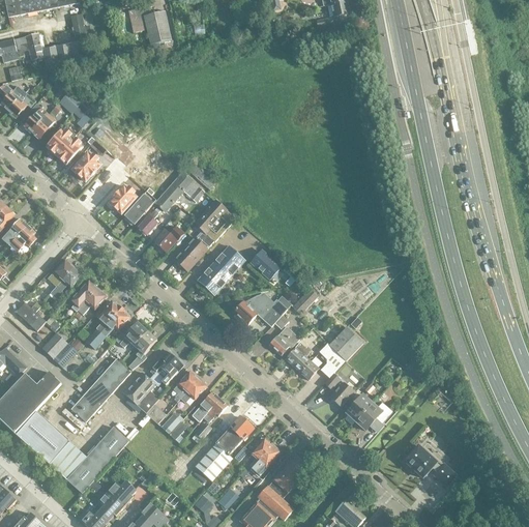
[(80,1),(79,0),(4,0),(7,16),(80,1)]
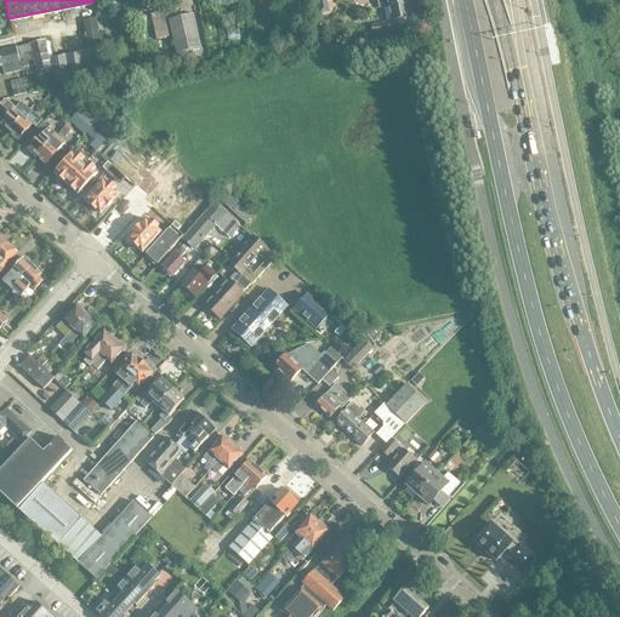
[(402,0),(387,4),(384,5),(387,20),(370,23),(373,30),(398,26),(397,17),(410,15),(407,0),(402,0)]
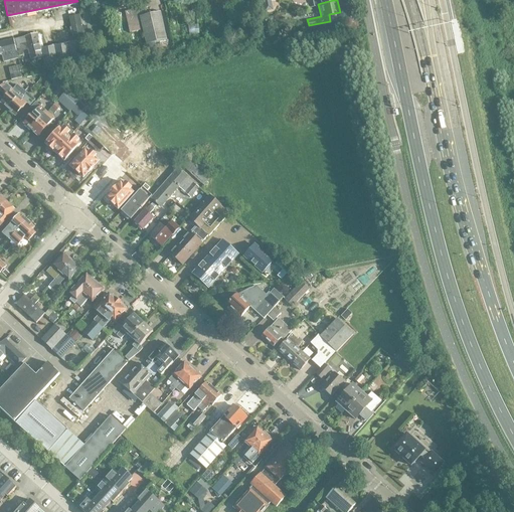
[(140,21),(139,14),(137,7),(125,9),(128,24),(140,21)]
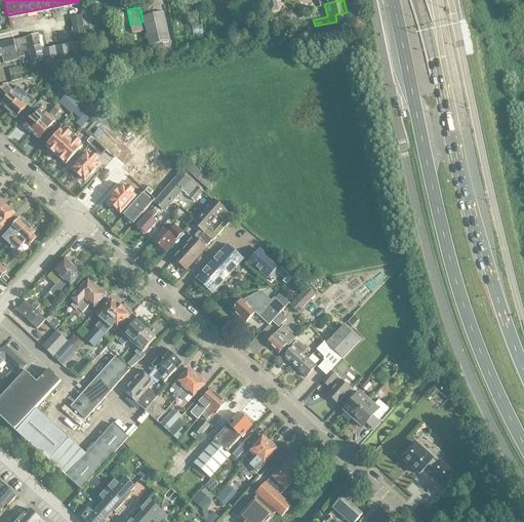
[(148,43),(169,38),(162,9),(142,14),(143,22),(148,43)]
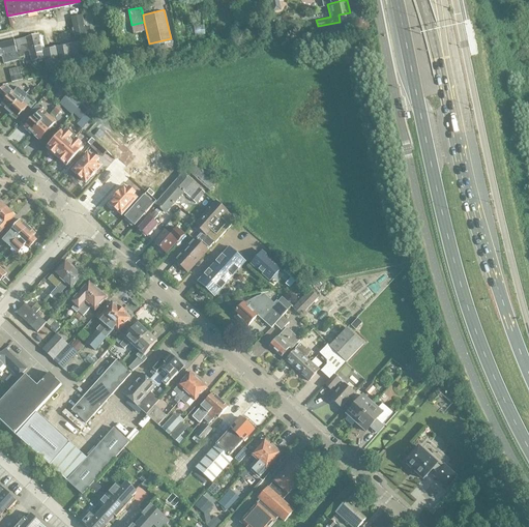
[(85,34),(82,13),(71,16),(76,36),(85,34)]
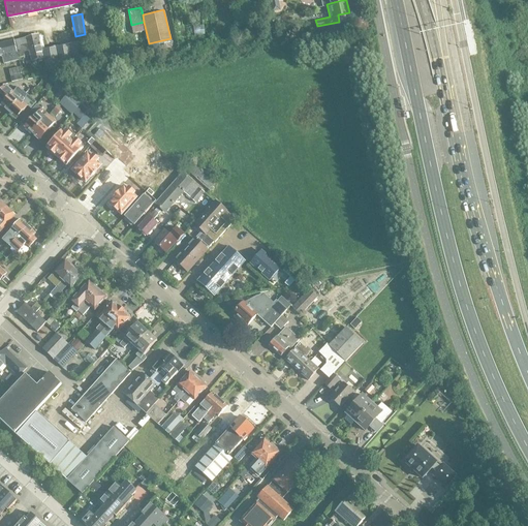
[(45,65),(87,58),(84,39),(42,48),(41,48),(37,31),(13,37),(18,55),(24,54),(23,49),(28,47),(31,59),(33,59),(34,63),(36,63),(37,66),(45,65)]
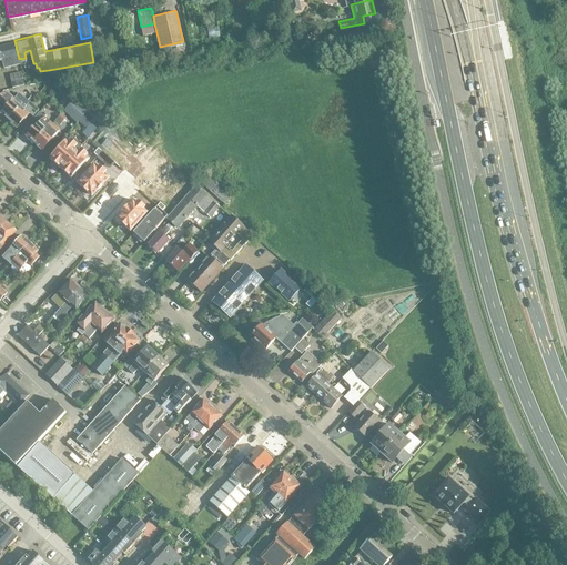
[(0,58),(1,58),(3,66),(19,61),(19,59),(14,40),(0,43),(0,58)]
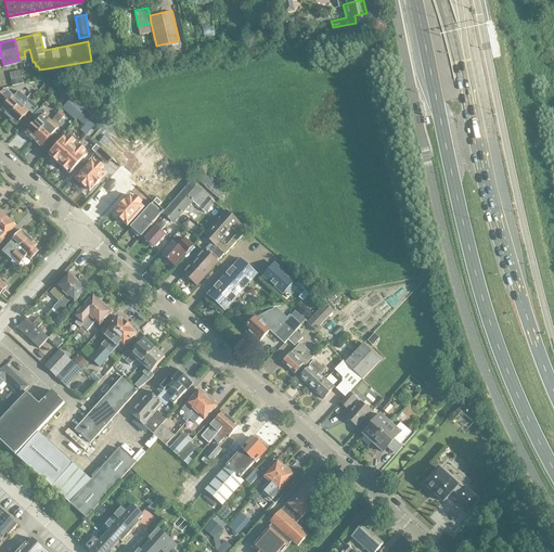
[(377,48),(358,51),(361,64),(379,61),(377,48)]
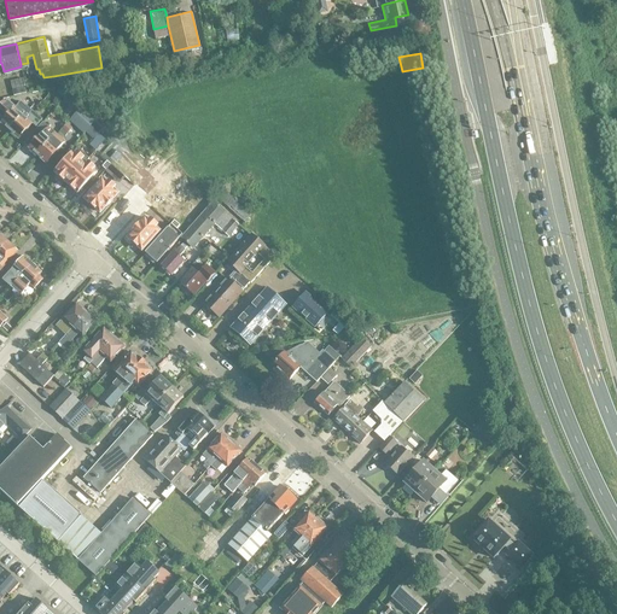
[(10,79),(11,86),(24,82),(23,75),(10,79)]
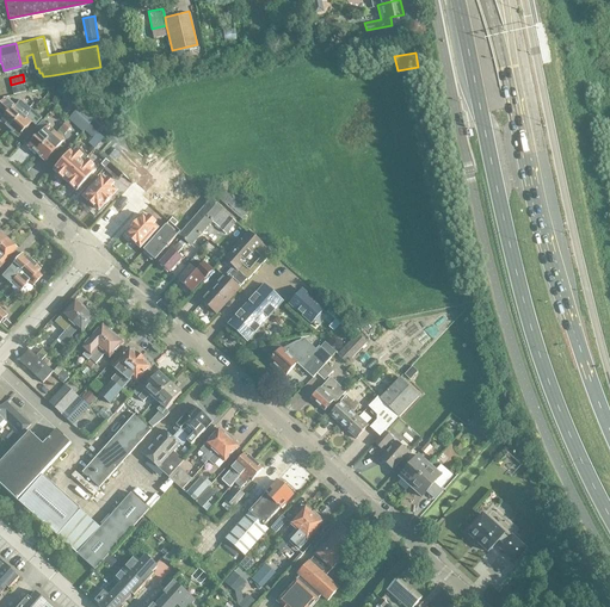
[(13,92),(25,88),(24,82),(11,85),(13,92)]
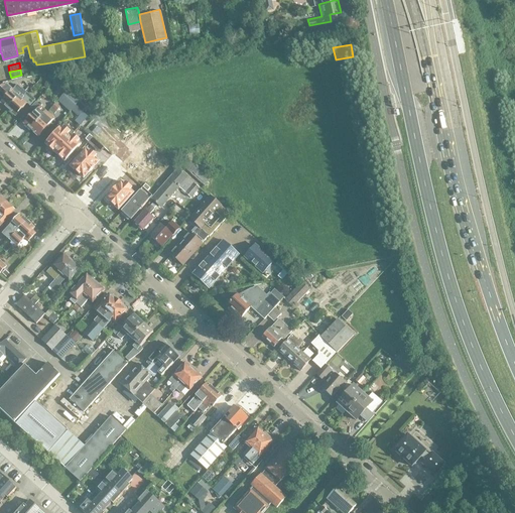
[(1,101),(8,107),(18,95),(24,89),(20,86),(17,83),(12,88),(5,81),(0,82),(0,95),(3,98),(1,101)]
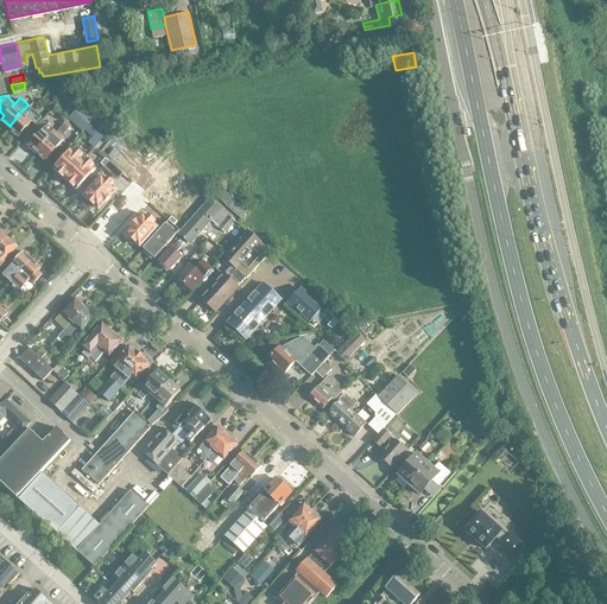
[(93,116),(95,114),(81,101),(68,116),(81,128),(88,122),(93,116)]
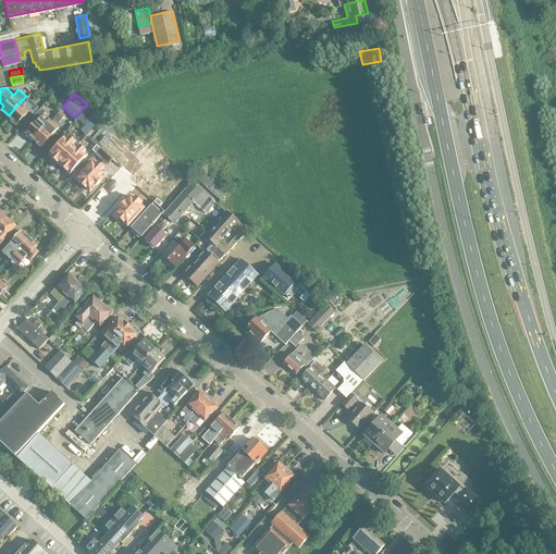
[(16,123),(28,108),(33,111),(37,107),(33,103),(29,99),(26,96),(20,102),(9,115),(16,123)]
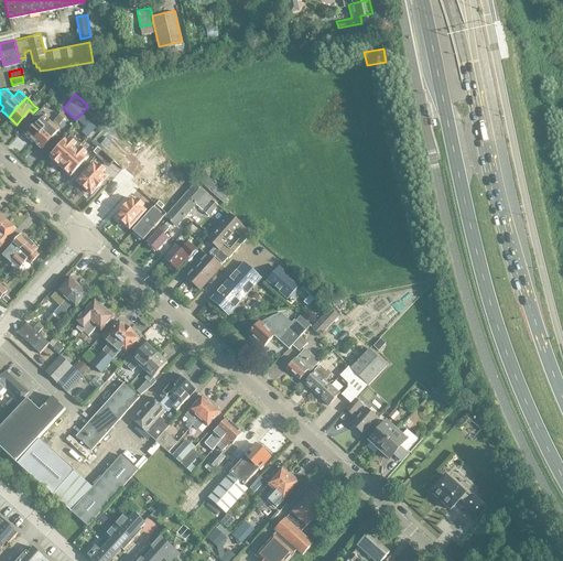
[(89,120),(94,116),(86,108),(82,114),(89,120)]
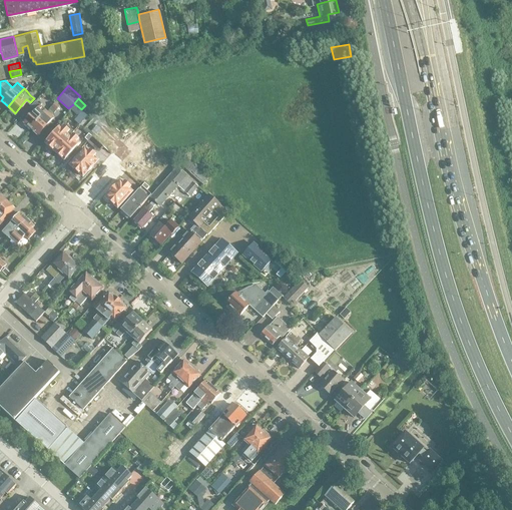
[(31,127),(47,109),(46,108),(35,99),(31,103),(32,105),(28,109),(31,112),(23,121),(31,127)]
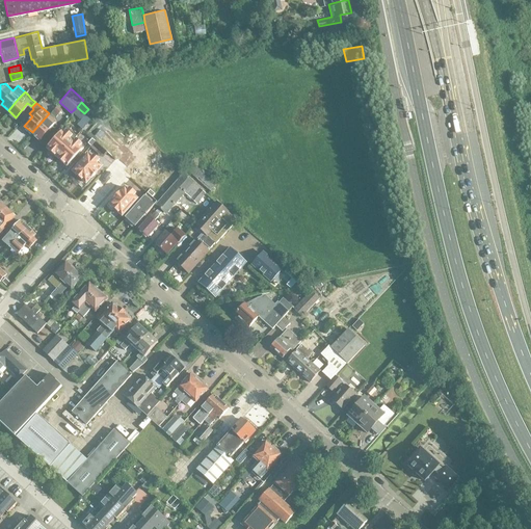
[(61,106),(58,103),(53,108),(57,112),(61,108),(60,107),(61,106)]
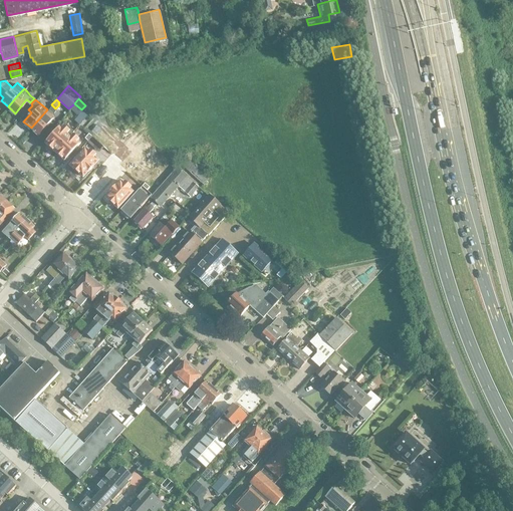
[(47,109),(31,128),(38,134),(54,115),(47,109)]
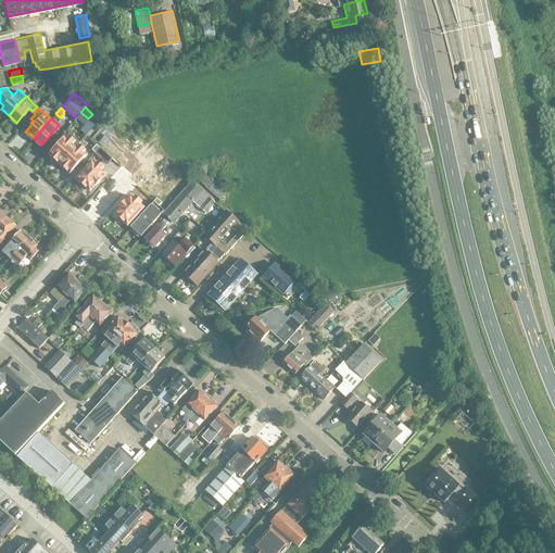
[(60,162),(79,139),(68,130),(49,152),(52,154),(51,155),(57,160),(58,160),(60,162)]
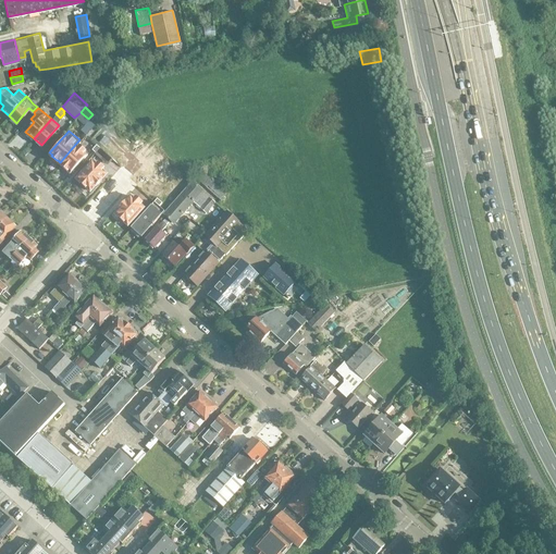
[(70,171),(87,152),(84,150),(85,149),(79,145),(78,145),(77,144),(79,140),(79,139),(60,162),(62,164),(61,164),(66,170),(68,169),(70,171)]
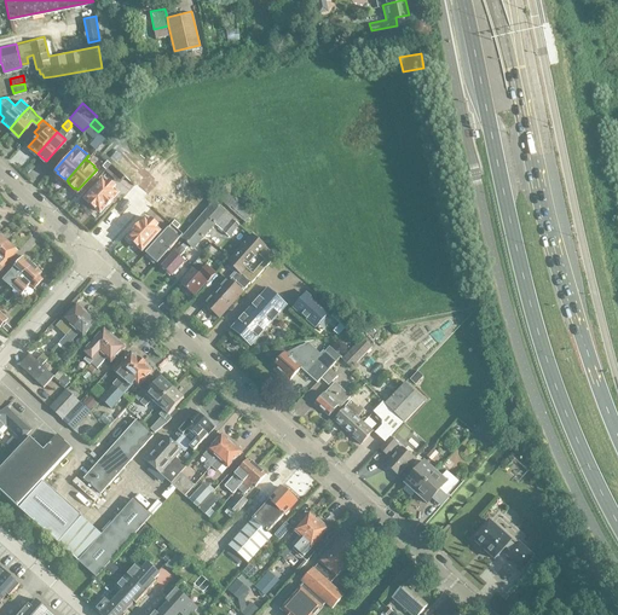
[(115,184),(109,179),(107,183),(102,178),(85,197),(90,201),(88,202),(94,207),(94,206),(99,209),(105,203),(105,204),(111,198),(111,197),(116,191),(111,187),(115,184)]
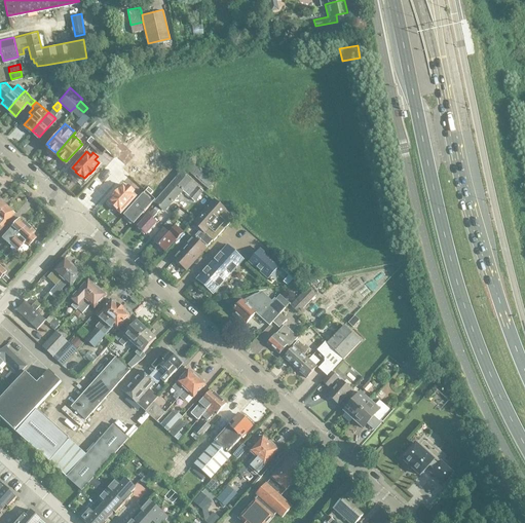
[(212,179),(195,164),(190,159),(184,165),(207,186),(208,186),(213,180),(212,179)]
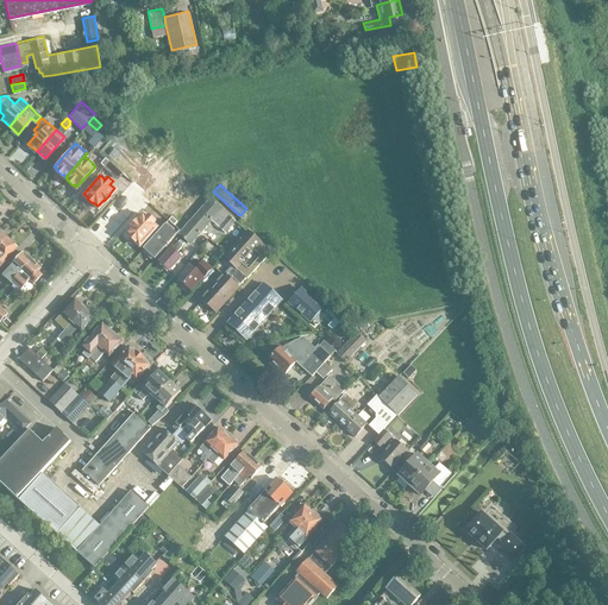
[(189,241),(211,218),(224,229),(233,219),(220,207),(221,206),(211,196),(179,232),(189,241)]
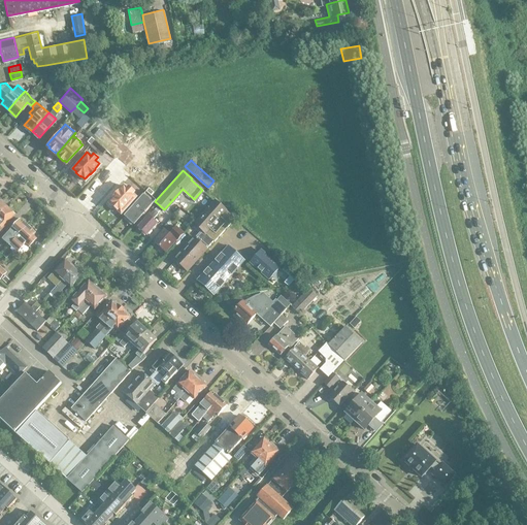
[(129,186),(126,188),(123,186),(120,190),(119,189),(112,196),(113,196),(109,201),(112,204),(111,204),(117,208),(121,210),(134,195),(131,193),(134,190),(129,186)]
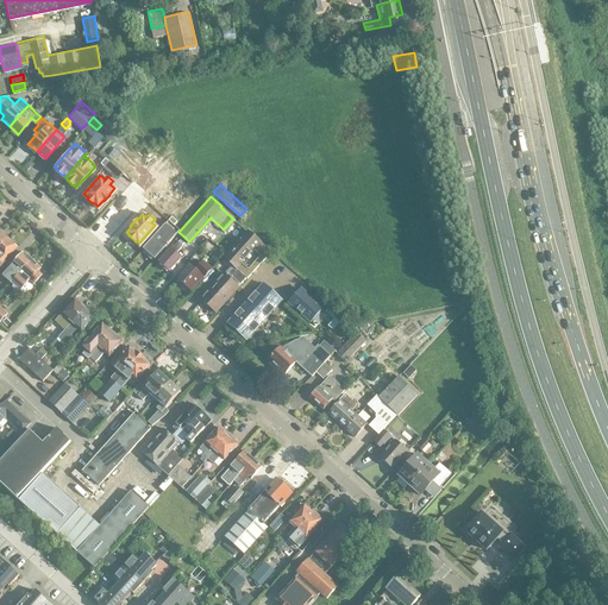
[(155,256),(179,228),(168,219),(143,246),(144,247),(154,257),(155,256)]
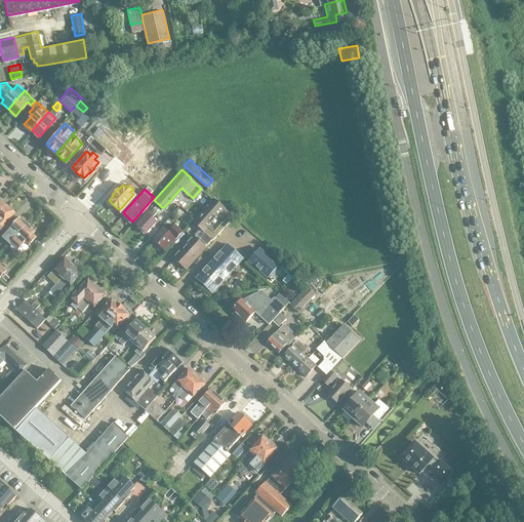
[(193,234),(173,256),(185,268),(211,238),(212,238),(233,215),(213,198),(193,221),(201,228),(194,236),(193,234)]
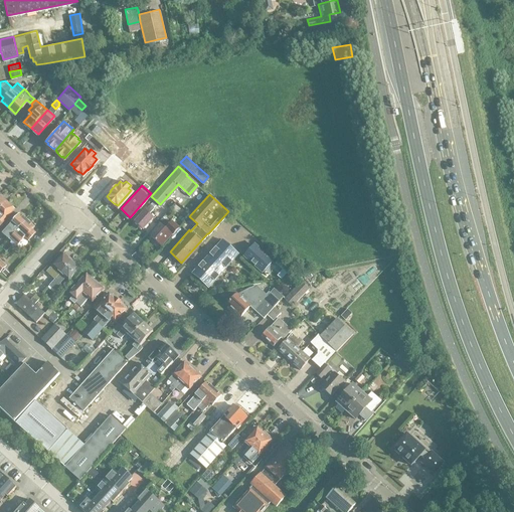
[(6,199),(0,205),(0,221),(13,206),(6,199)]
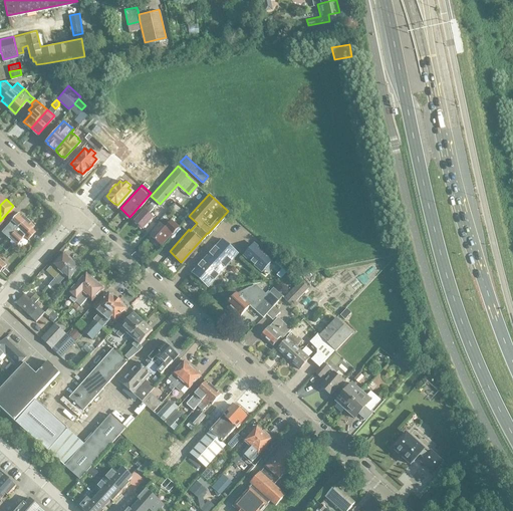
[(154,206),(153,205),(156,202),(153,200),(145,208),(134,220),(143,227),(153,216),(148,212),(154,206)]
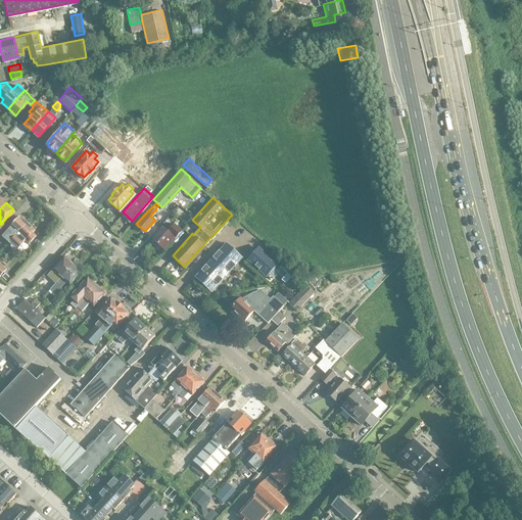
[(2,235),(9,241),(27,222),(19,215),(2,235)]
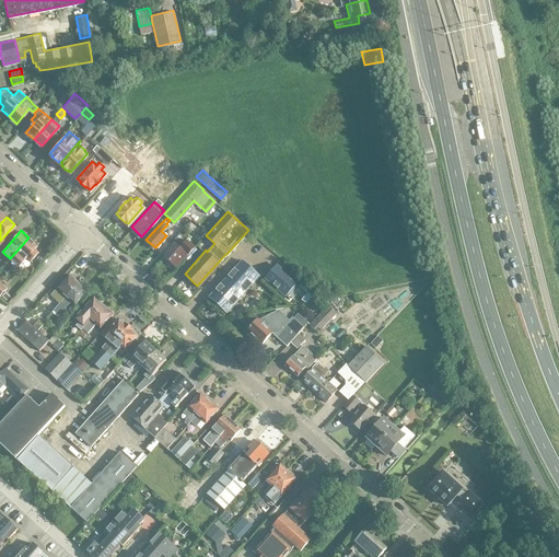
[(37,251),(34,247),(36,244),(28,238),(10,258),(1,267),(6,271),(14,263),(18,265),(25,256),(30,259),(37,251)]
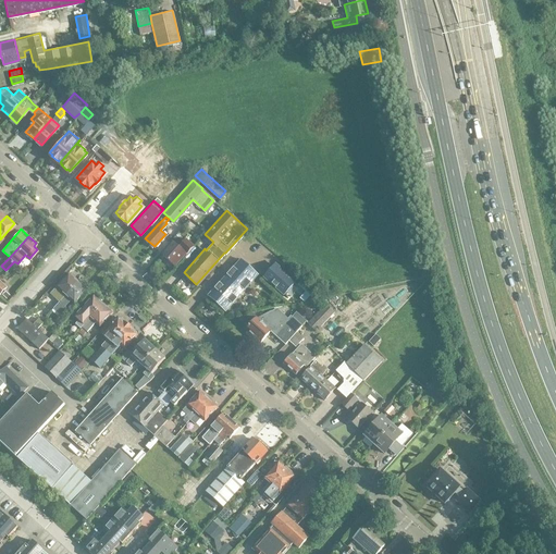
[(186,253),(194,244),(185,237),(178,245),(172,239),(161,253),(174,265),(185,251),(186,253)]
